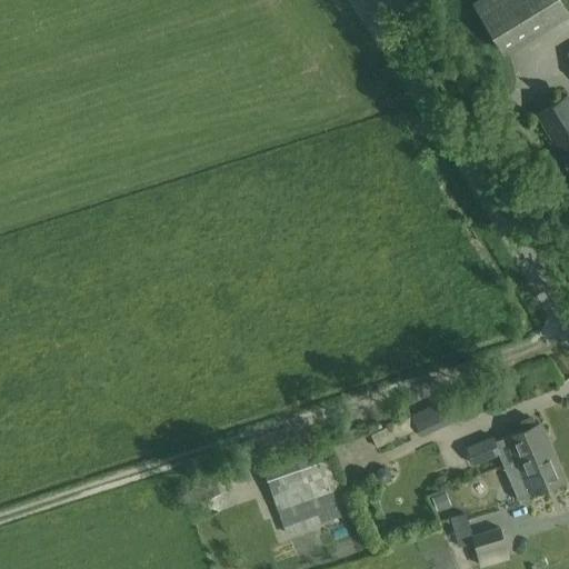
[(560,0),(478,0),(472,3),(501,50),(567,10),(560,0)]
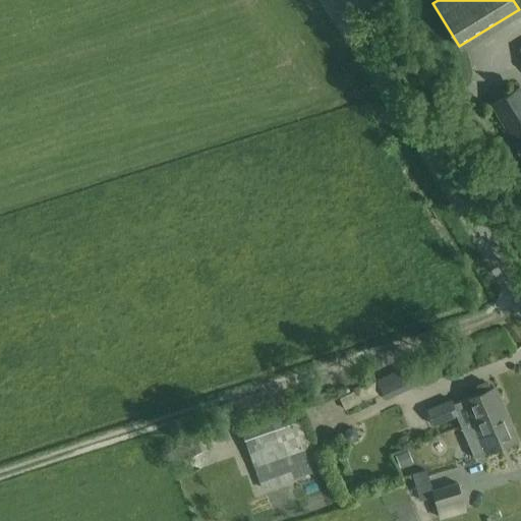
[(520,153),(520,152),(520,90),(519,88),(491,105),(520,153)]
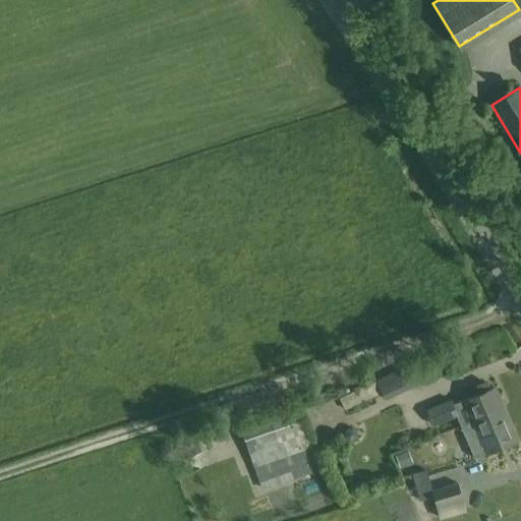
[(375,381),(382,391),(385,399),(415,384),(406,365),(375,381)]
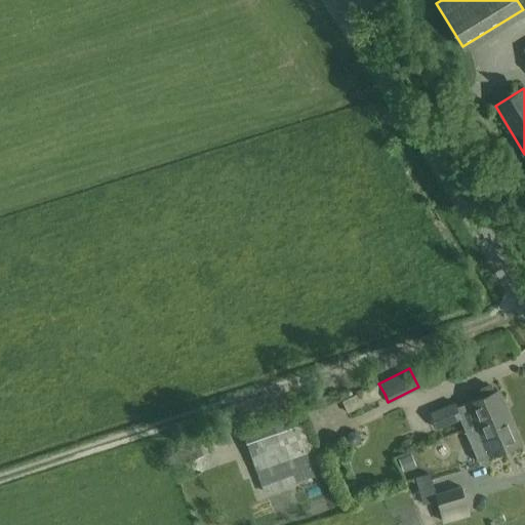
[(480,392),(481,396),(456,407),(454,403),(430,412),(436,428),(459,418),(463,430),(507,411),(497,389),(494,391),(492,387),(488,385),(481,388),(480,392)]
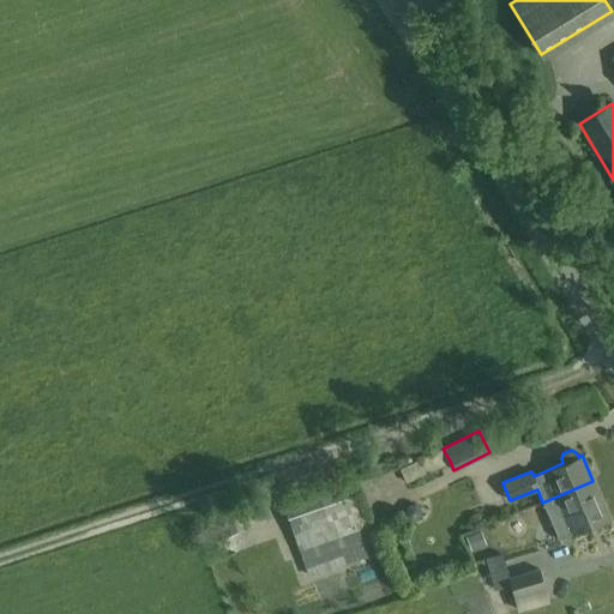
[(353,476),(281,501),(306,575),(378,551),(353,476)]
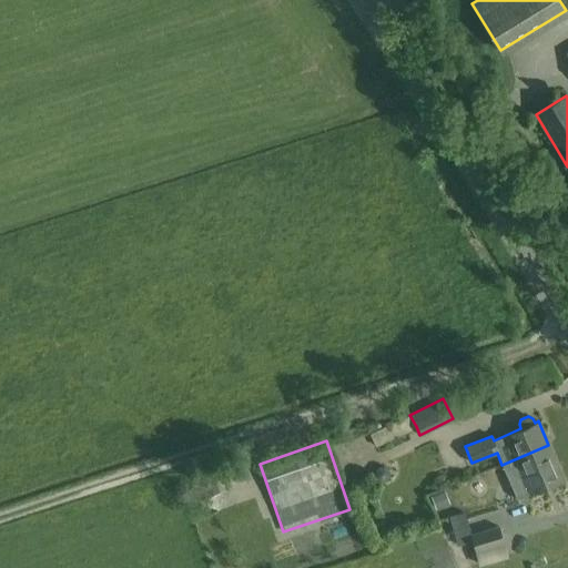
[(548,445),(501,465),(516,499),(529,494),(563,480),(548,445)]
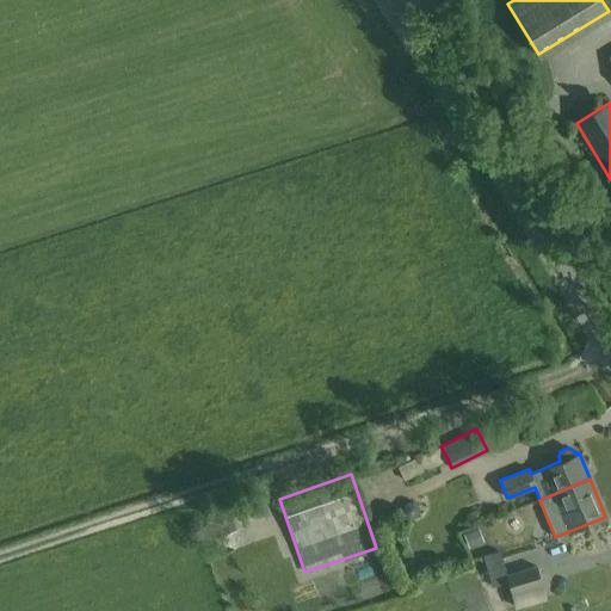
[(213,536),(234,529),(224,500),(203,507),(213,536)]
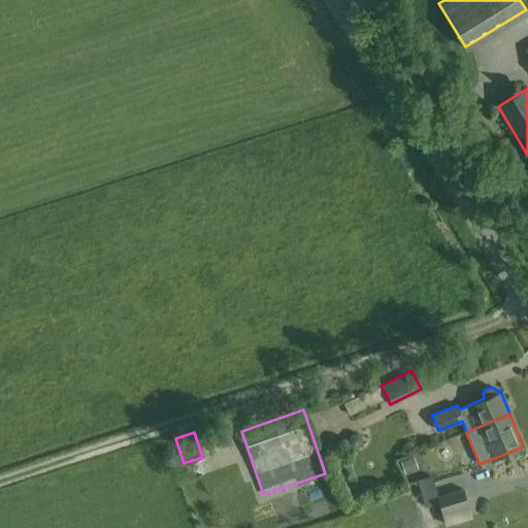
[(361,437),(357,434),(352,434),(349,438),(350,443),(353,447),(358,446),(361,442),(361,437)]
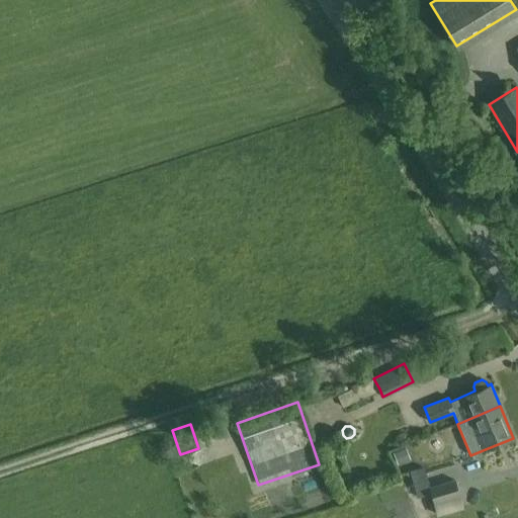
[(394,452),(398,463),(408,459),(404,448),(394,452)]
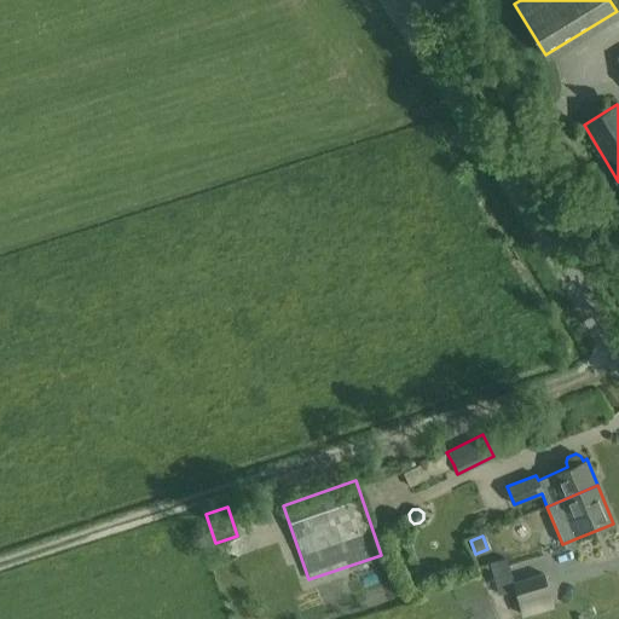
[(515,590),(513,583),(505,559),(490,563),(499,595),(515,590)]
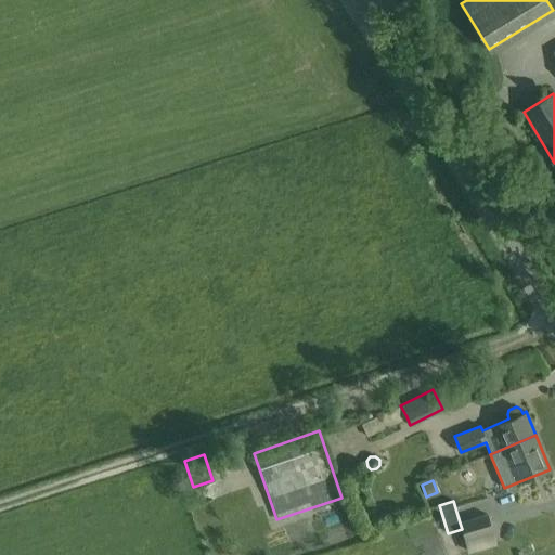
[(460,523),(462,529),(465,539),(492,531),(487,515),(460,523)]
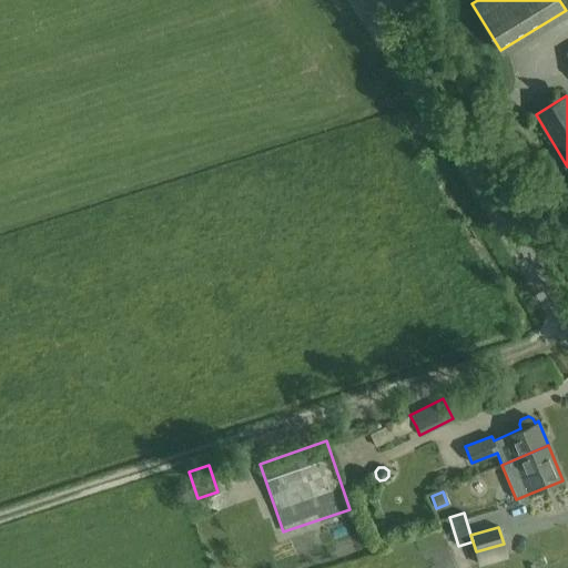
[(508,556),(504,544),(476,551),(476,553),(479,565),(508,556)]
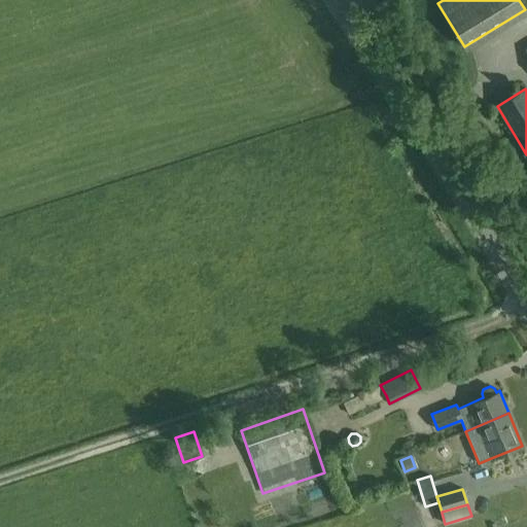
All buildings are outlined.
